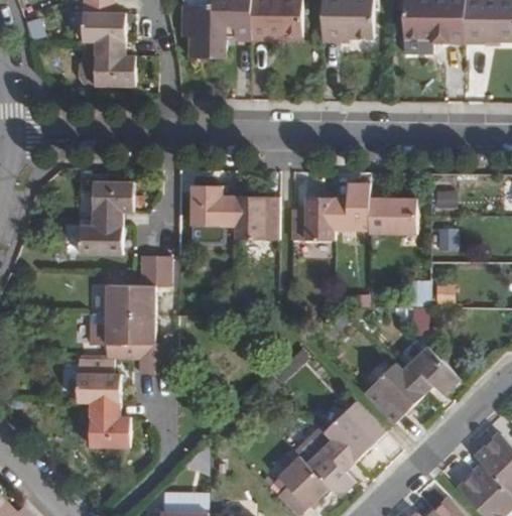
[(82,0),(83,4),(82,41),(94,41),(125,42),(125,22),(125,13),(113,12),(112,0),(82,0)]
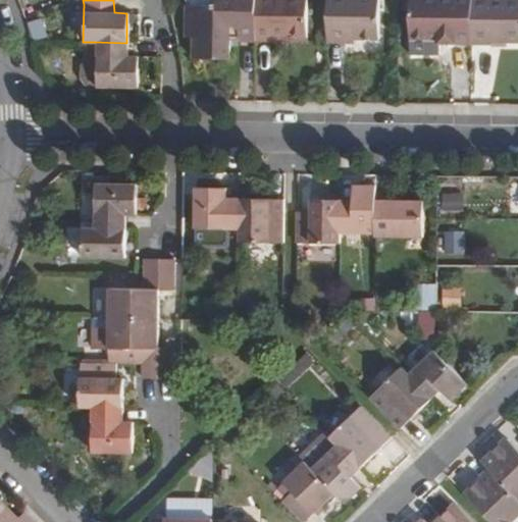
[(210,0),(210,5),(182,6),(180,39),(194,40),(194,60),(225,59),(226,40),(253,40),(253,0),(210,0)]
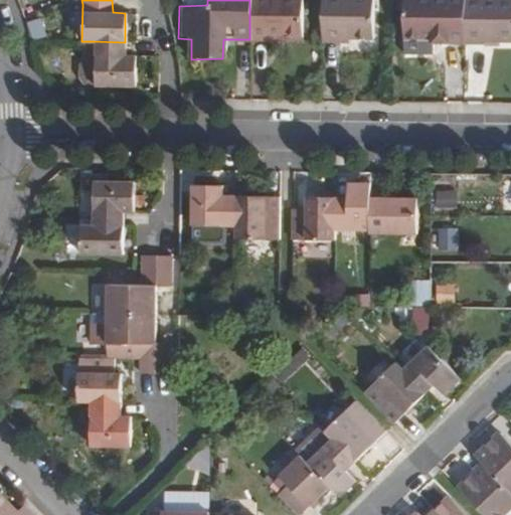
[(301,0),(249,0),(249,39),(266,39),(266,35),(301,36),(301,0)]
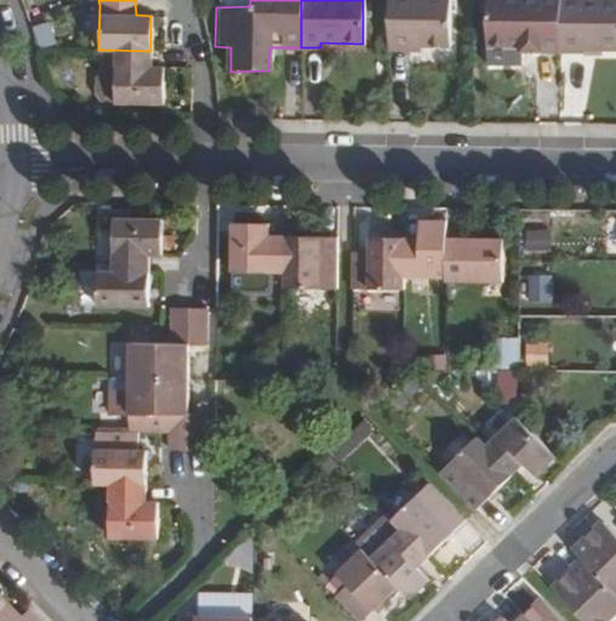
[(450,0),(385,0),(385,47),(409,49),(409,43),(418,43),(450,45),(450,0)]
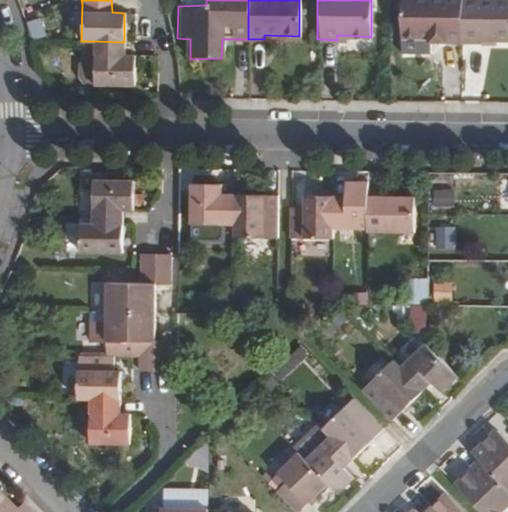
[(459,42),(460,0),(402,0),(402,41),(459,42)]
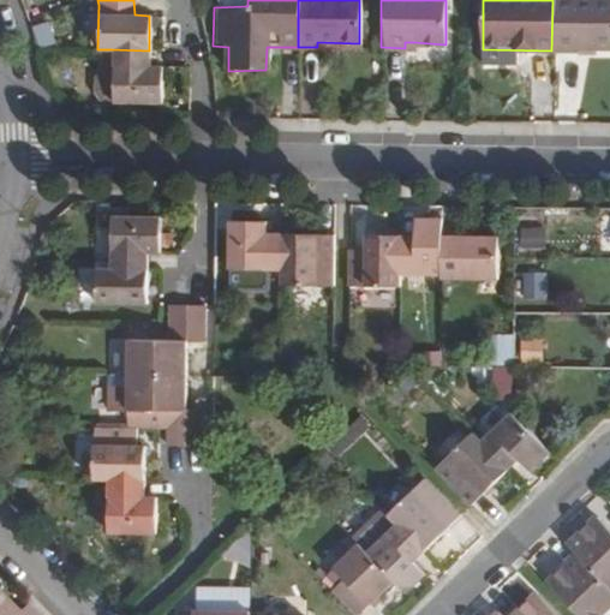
[(609,0),(552,0),(551,51),(551,54),(579,54),(578,49),(609,49),(609,0)]
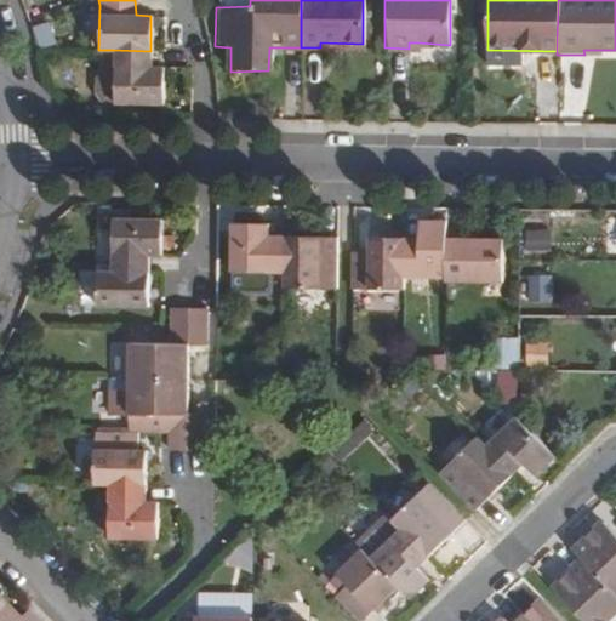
[(161,103),(163,67),(149,67),(150,51),(113,50),(113,73),(113,102),(113,103),(161,103)]
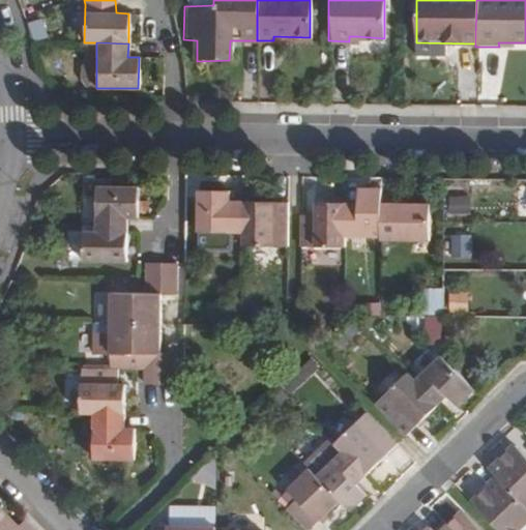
[(83,85),(96,87),(96,62),(83,61),(81,63),(80,83),(83,85)]
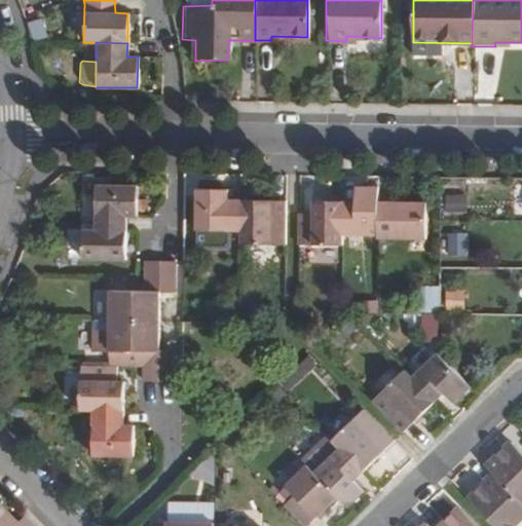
[(123,217),(134,217),(135,186),(94,185),(92,230),(123,230),(123,217)]
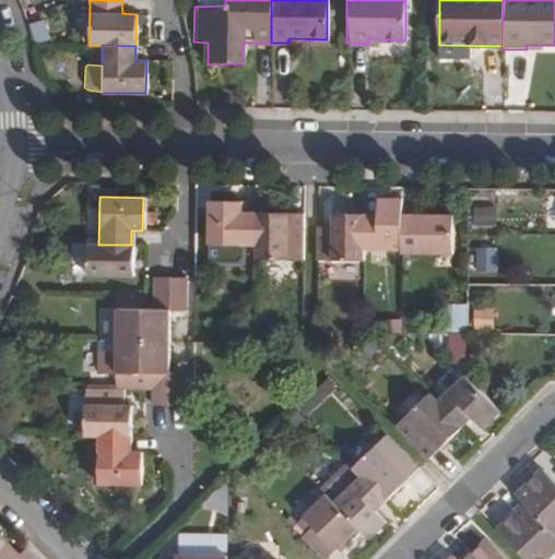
[(399,214),(399,199),(377,199),(376,213),(361,213),(361,249),(399,249),(399,214)]
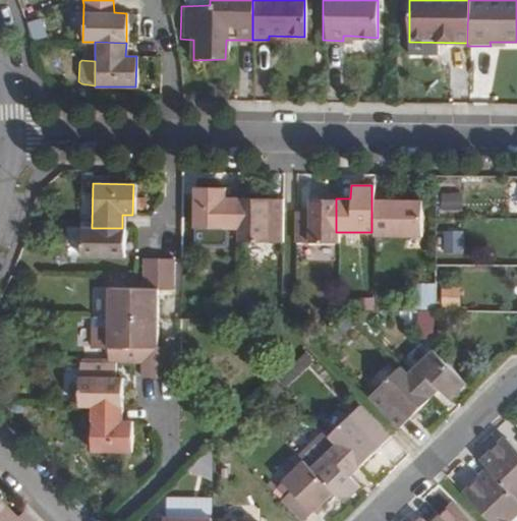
[(235,228),(235,197),(222,197),(222,187),(192,187),(192,228),(222,228),(235,228)]
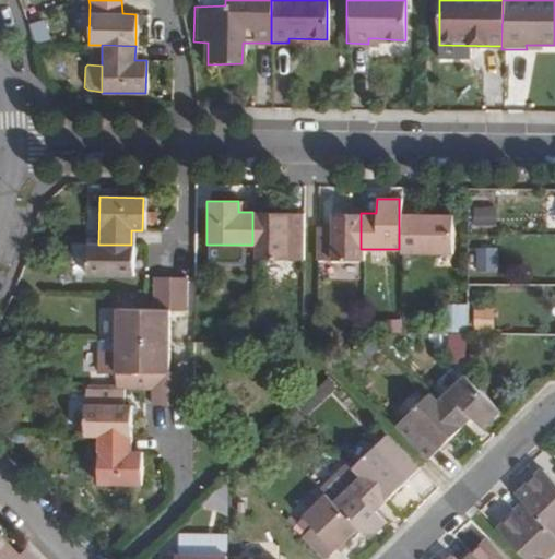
[(285,226),(285,213),(252,212),(252,245),(252,259),(299,259),(299,226),(285,226)]
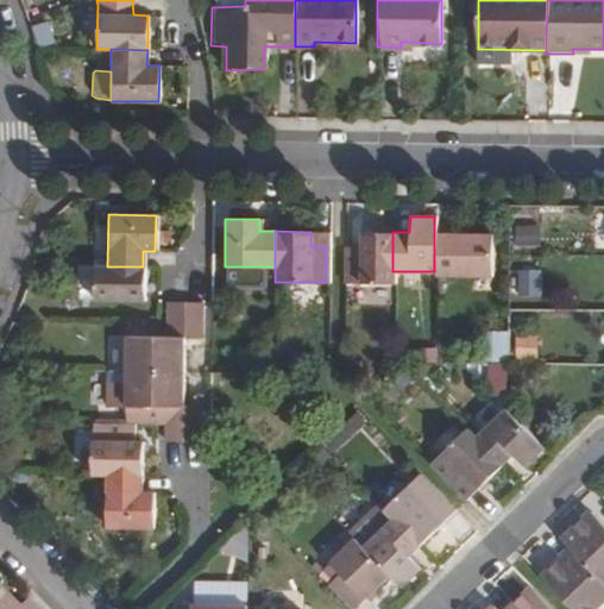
[(326,232),(310,232),(310,246),(326,246),(326,232)]
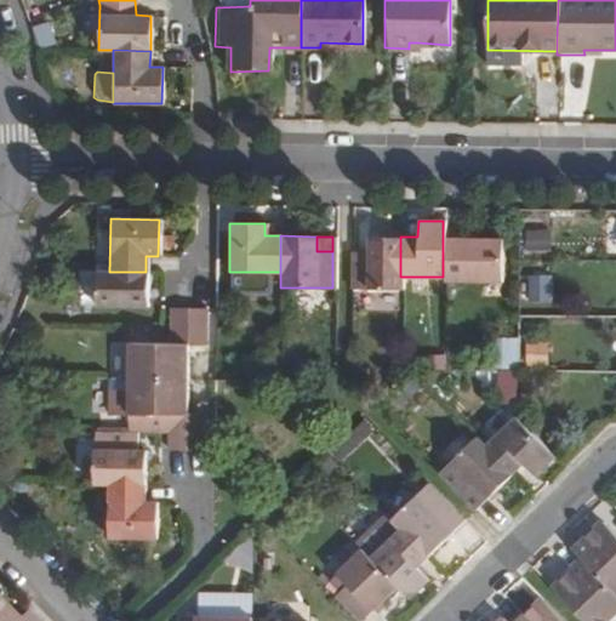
[(400,277),(400,237),(366,237),(365,252),(348,252),(348,289),(400,289),(400,277)]
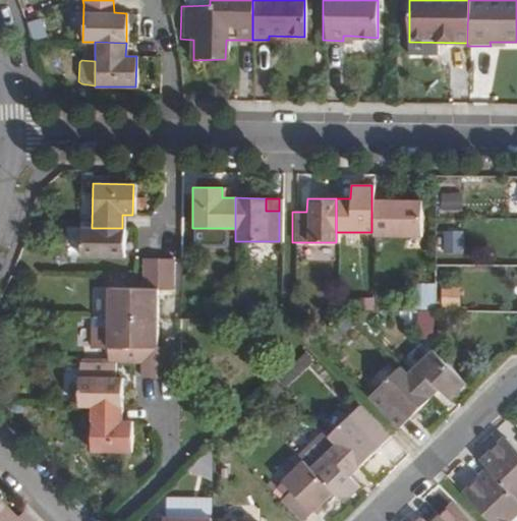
[(418,200),(371,199),(371,232),(371,235),(418,236),(418,200)]
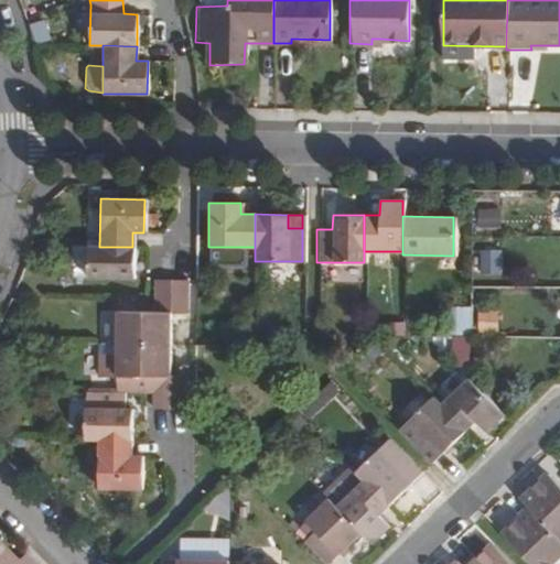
[(132,279),(132,247),(99,247),(85,246),(85,279),(132,279)]
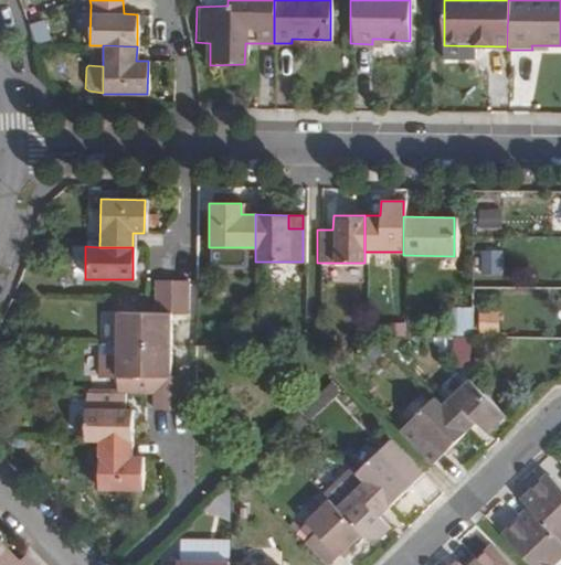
[(497,277),(500,249),(476,246),(473,274),(497,277)]
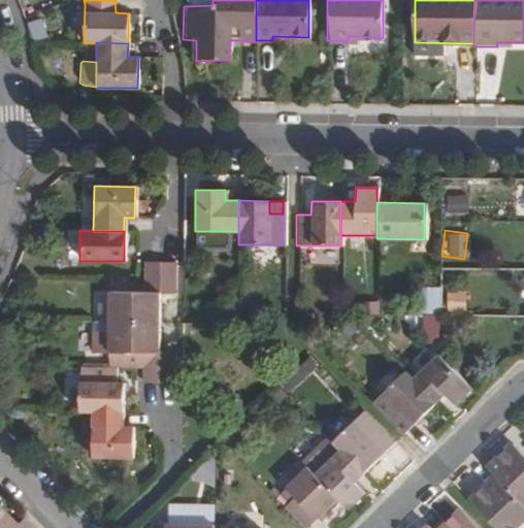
[(224,245),(225,231),(195,231),(194,245),(224,245)]
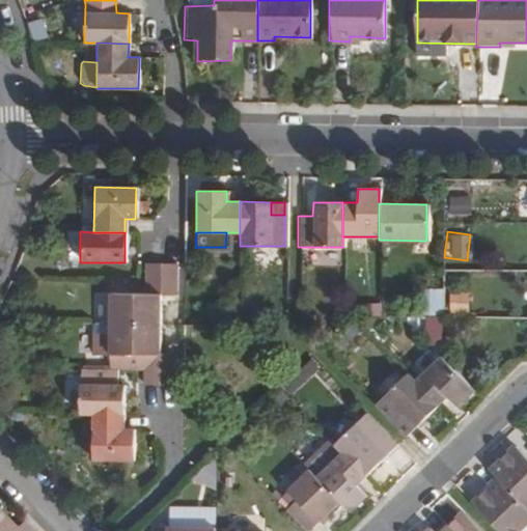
[(379,240),(379,236),(342,236),(342,247),(342,250),(378,250),(379,240)]
